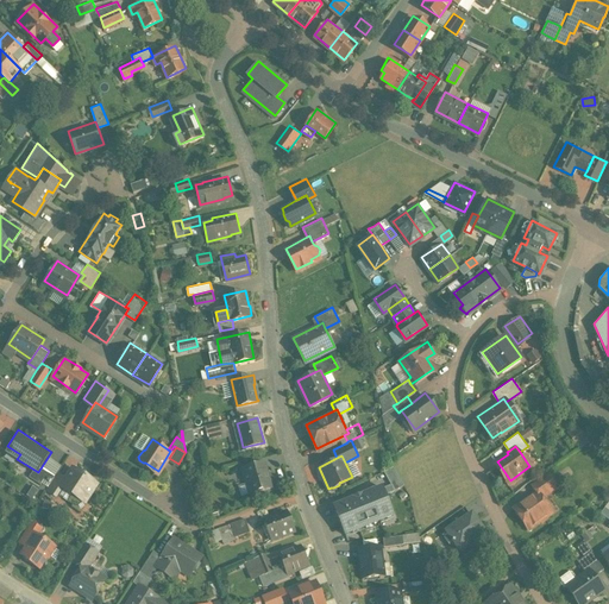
[(265,461),(243,467),(246,480),(250,480),(253,491),(272,486),(265,461)]
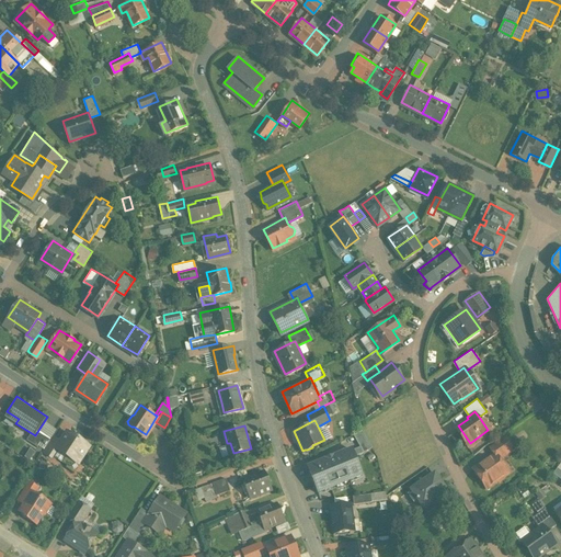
[(61,440),(56,447),(57,447),(78,461),(89,444),(68,430),(61,440)]
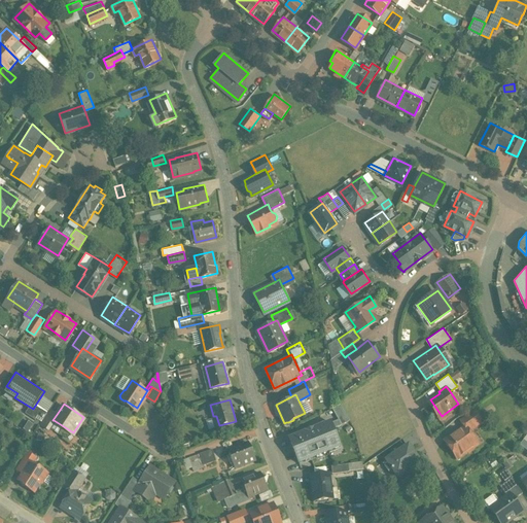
[(49,408),(40,422),(48,427),(54,420),(53,420),(58,413),(49,408)]
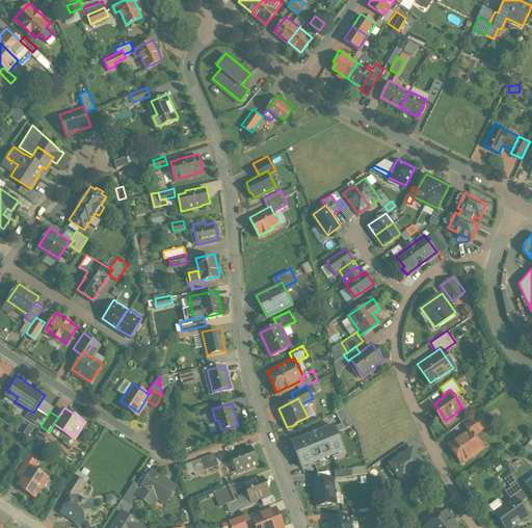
[(480,412),(464,422),(469,429),(470,429),(473,434),(488,424),(480,412)]
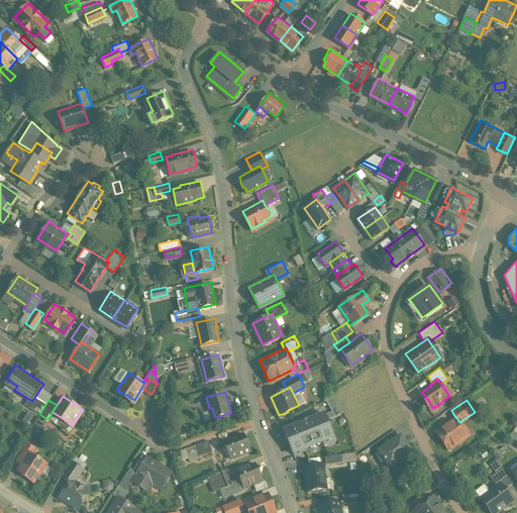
[(322,413),(284,428),(293,451),(331,435),(322,413)]
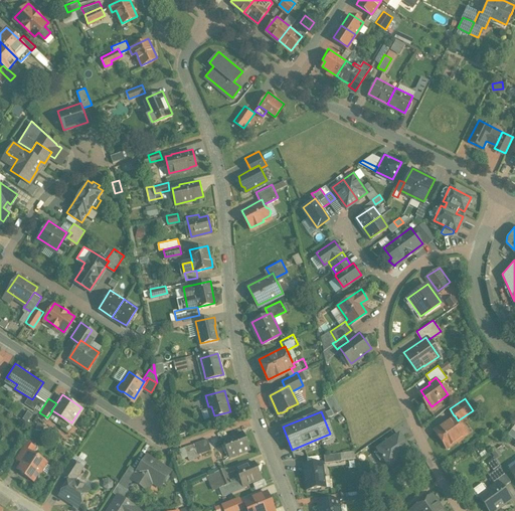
[(454,415),(435,429),(447,446),(456,439),(459,440),(463,437),(463,434),(465,433),(459,424),(460,421),(458,420),(455,415),(454,415)]
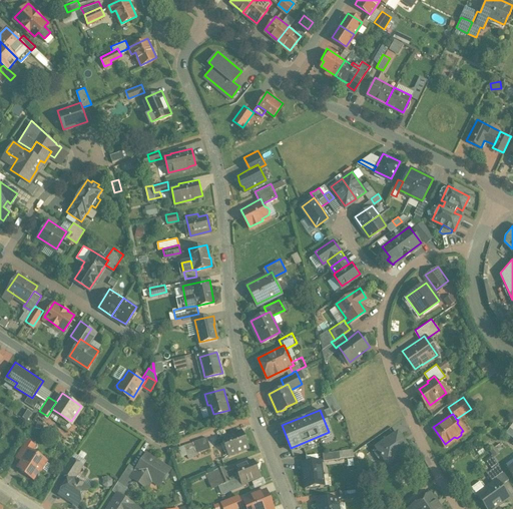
[(242,429),(230,434),(230,433),(221,436),(228,454),(248,446),(242,429)]
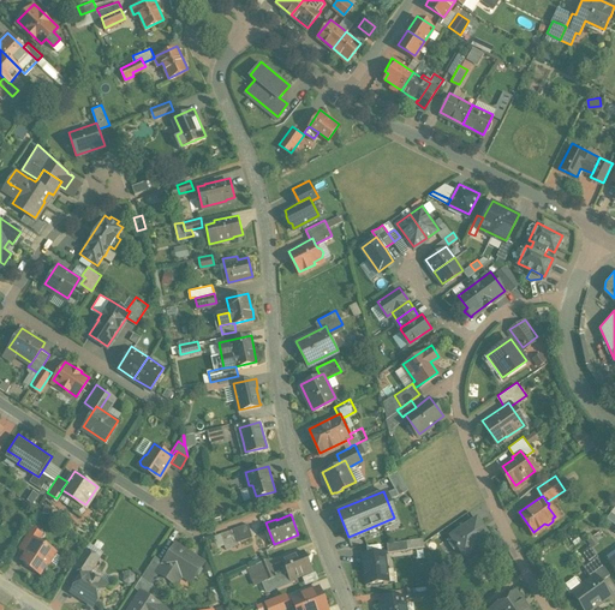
[(476,516),(449,534),(463,552),(488,534),(476,516)]
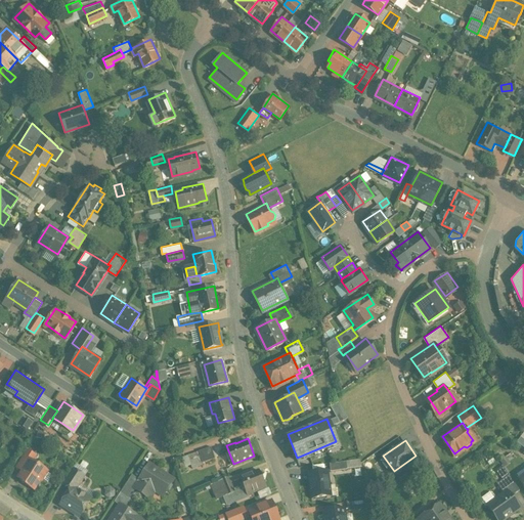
[(211,444),(199,448),(200,452),(203,461),(215,456),(211,444)]
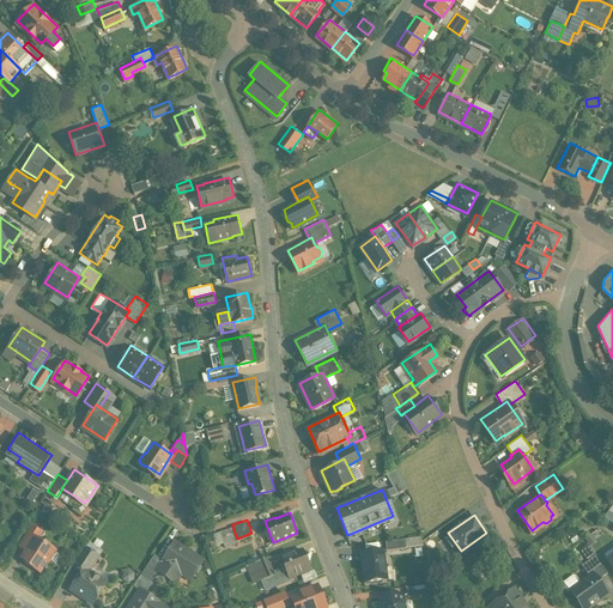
[(34,524),(20,543),(28,548),(36,535),(36,536),(41,529),(34,524)]
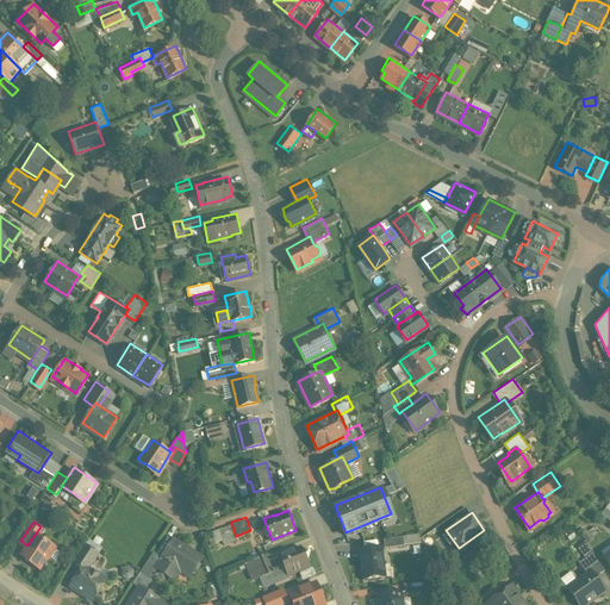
[(231,522),(219,526),(221,532),(228,530),(226,528),(232,526),(231,522)]
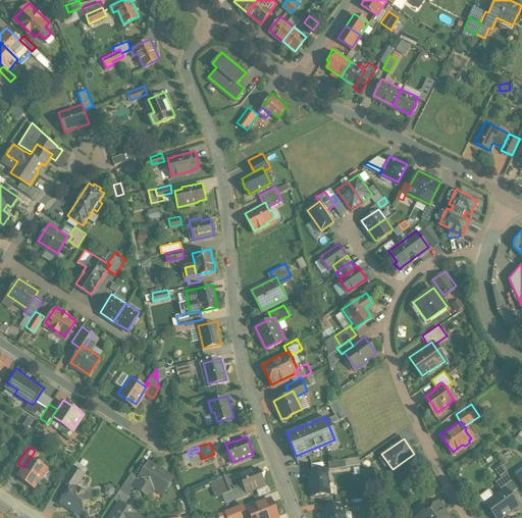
[(359,455),(349,456),(345,457),(346,465),(361,463),(359,455)]
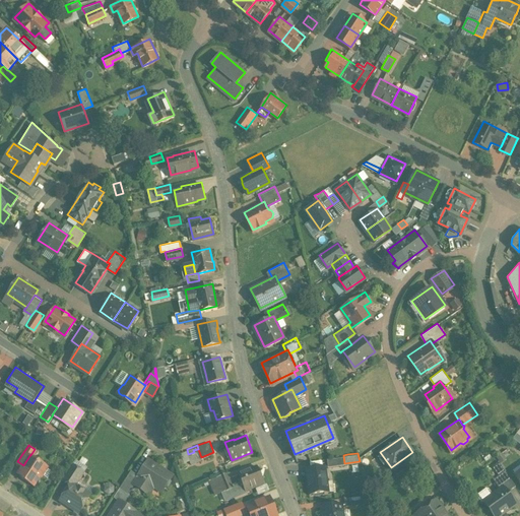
[(23,465),(19,471),(24,476),(24,477),(34,484),(41,472),(43,472),(47,466),(47,464),(30,455),(30,454),(23,465)]
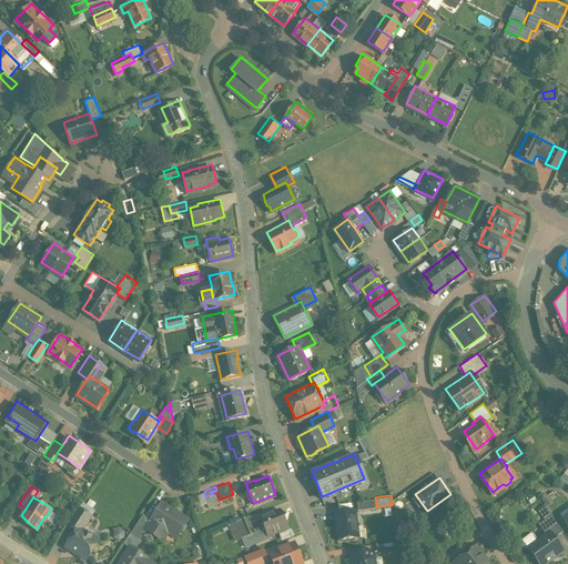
[(365,499),(357,500),(358,509),(376,506),(375,497),(365,499)]
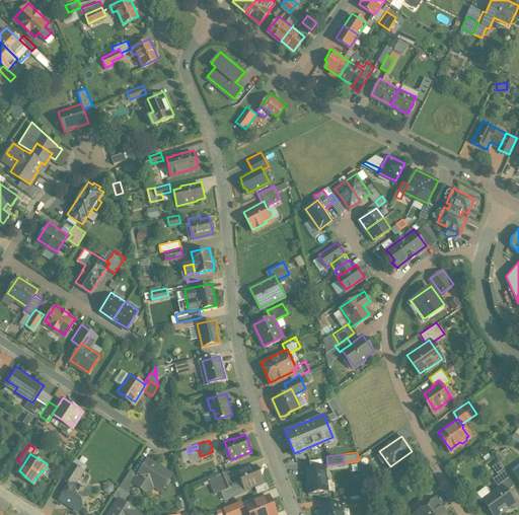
[(139,472),(133,482),(134,483),(145,490),(151,482),(162,489),(172,473),(148,457),(139,472)]
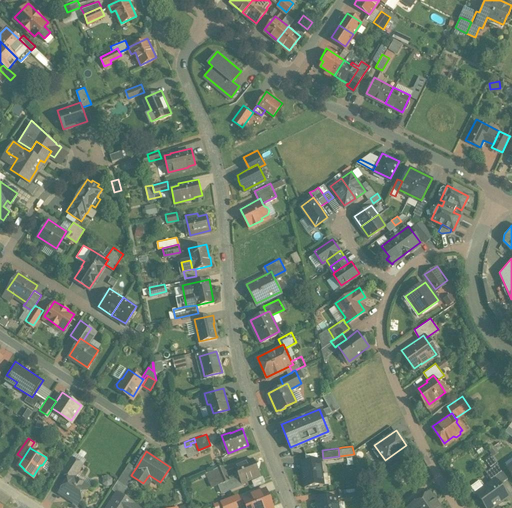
[(83,463),(71,455),(61,471),(69,476),(71,473),(75,476),(83,463)]
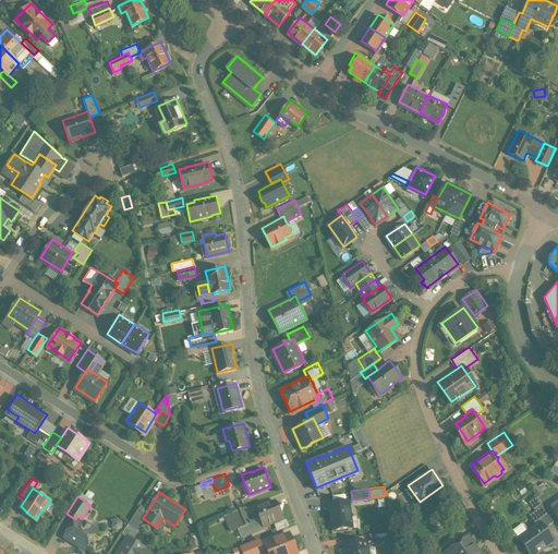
[(276,498),(255,507),(259,516),(263,525),(264,525),(283,516),(276,498)]
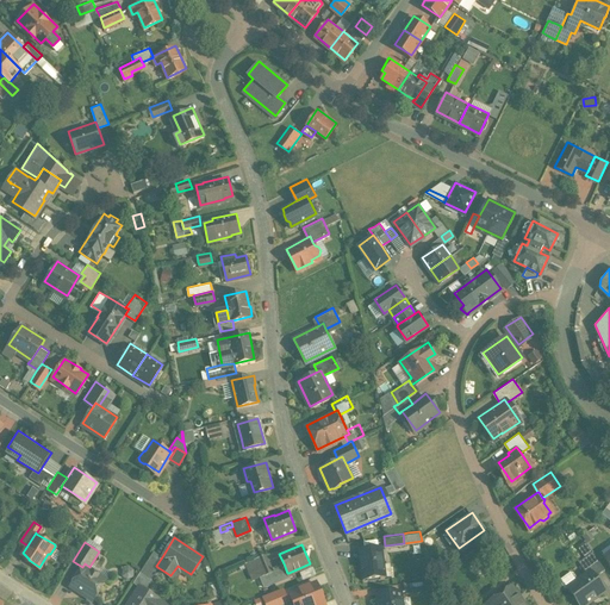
[(381,544),(359,548),(362,578),(385,575),(381,544)]
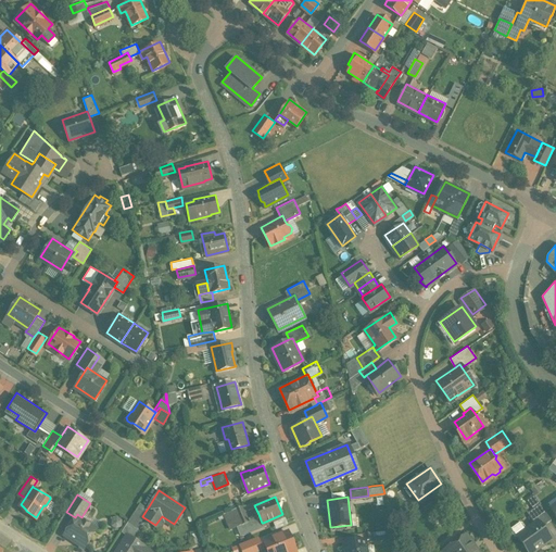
[(140,501),(128,519),(138,526),(143,517),(142,516),(149,506),(140,501)]
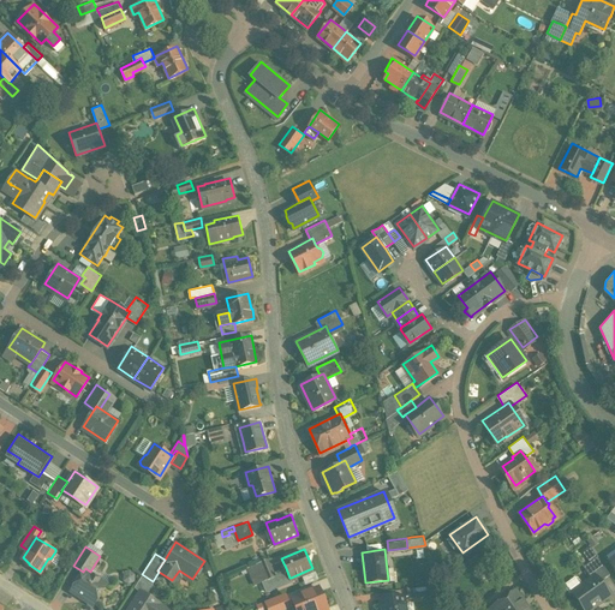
[(597,555),(584,564),(591,576),(595,574),(599,580),(609,573),(597,555)]
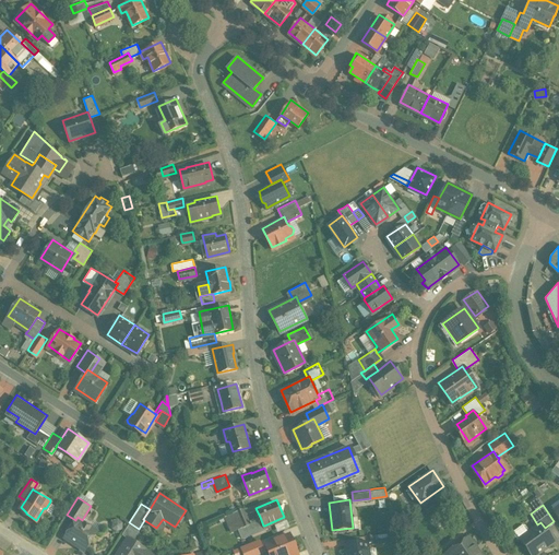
[(247,506),(229,512),(232,520),(238,517),(242,526),(242,527),(250,523),(249,520),(247,512),(250,511),(247,506)]
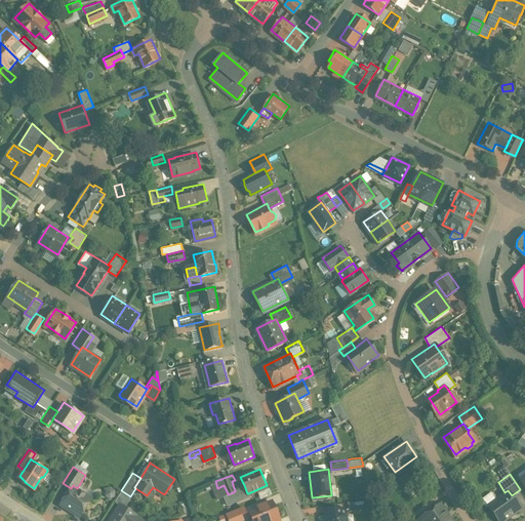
[(77,488),(73,485),(71,488),(62,503),(80,515),(91,497),(77,488)]
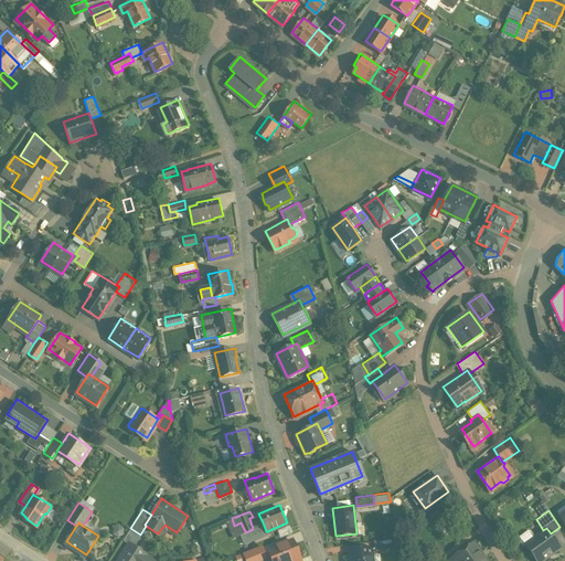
[(263,522),(252,526),(253,529),(245,532),(245,531),(243,532),(247,542),(268,533),(267,531),(266,531),(263,522)]
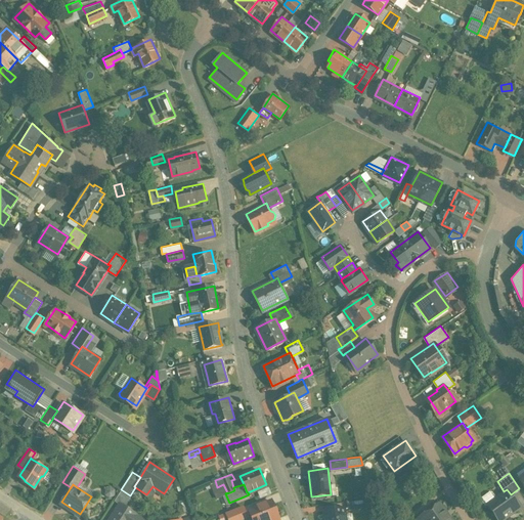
[(496,496),(496,497),(488,504),(488,503),(487,504),(498,519),(499,519),(519,506),(511,494),(507,489),(504,491),(496,496)]
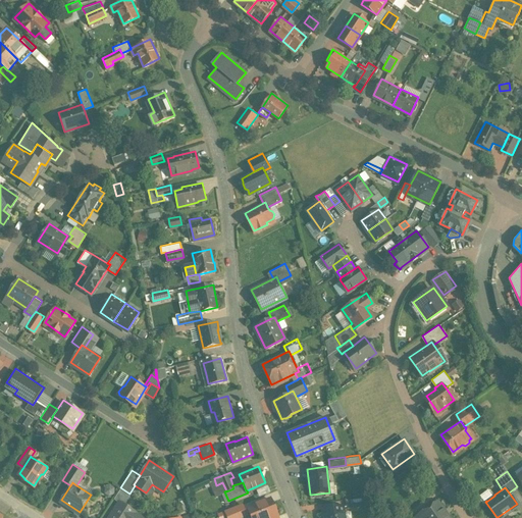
[(487,488),(480,494),(479,497),(482,501),(485,502),(486,501),(486,502),(494,496),(494,495),(490,488),(487,488)]
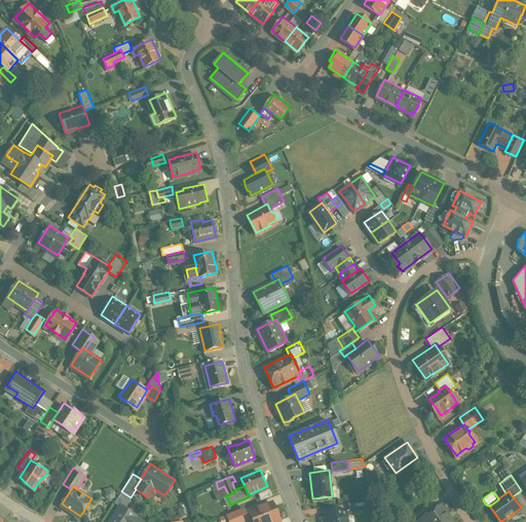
[(366,499),(348,501),(349,510),(367,508),(366,499)]
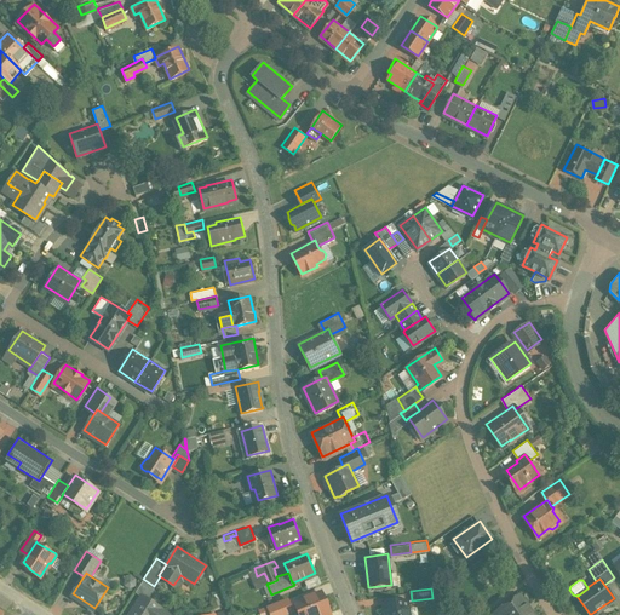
[(321,590),(298,599),(299,602),(291,605),(293,614),(315,614),(329,609),(321,590)]
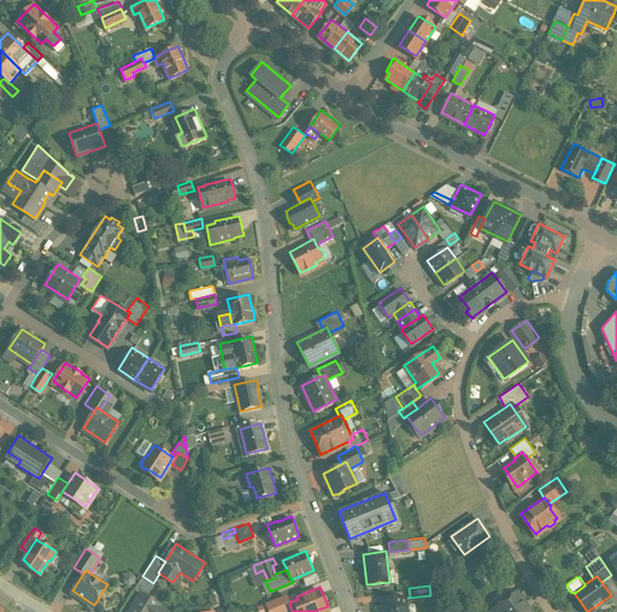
[(172,611),(141,592),(127,611),(172,611)]
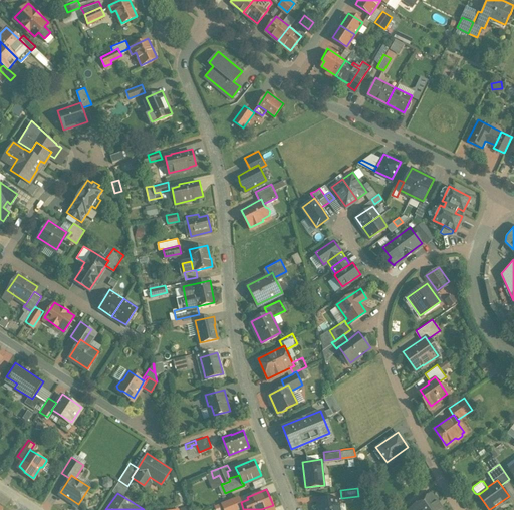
[(443,509),(431,493),(429,494),(427,494),(422,497),(422,499),(409,508),(409,509),(412,507),(413,509),(443,509)]
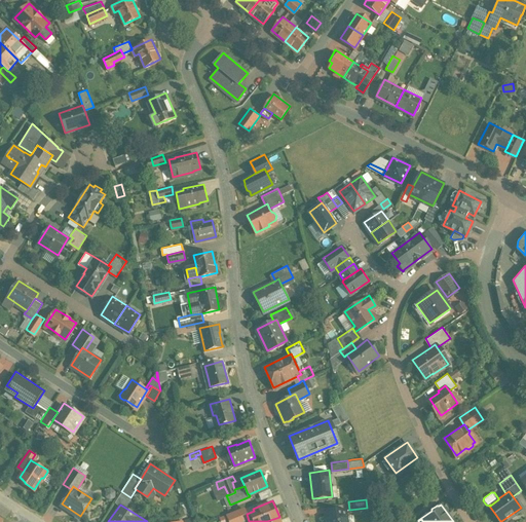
[(241,508),(224,515),(226,521),(227,521),(245,515),(241,508)]
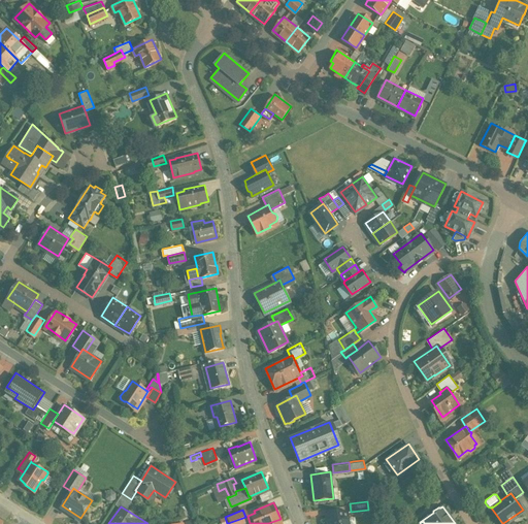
[(348,511),(326,513),(327,523),(348,523),(348,520),(349,520),(348,511)]
